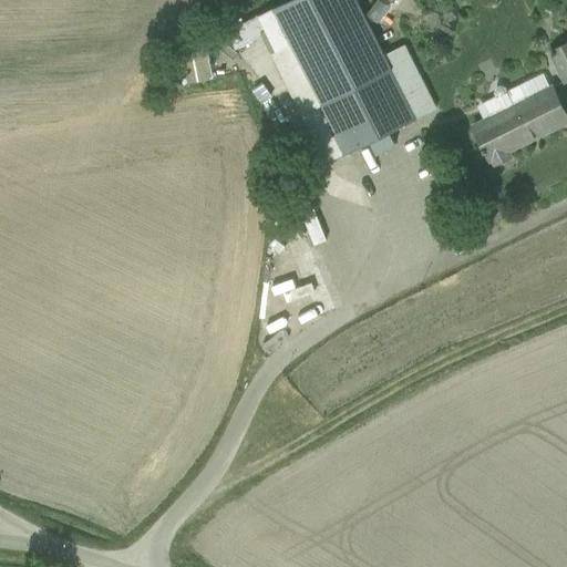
[(236,50),(264,37),(327,163),(435,109),(403,44),(382,55),(354,0),(289,0),(227,31),(236,50)]
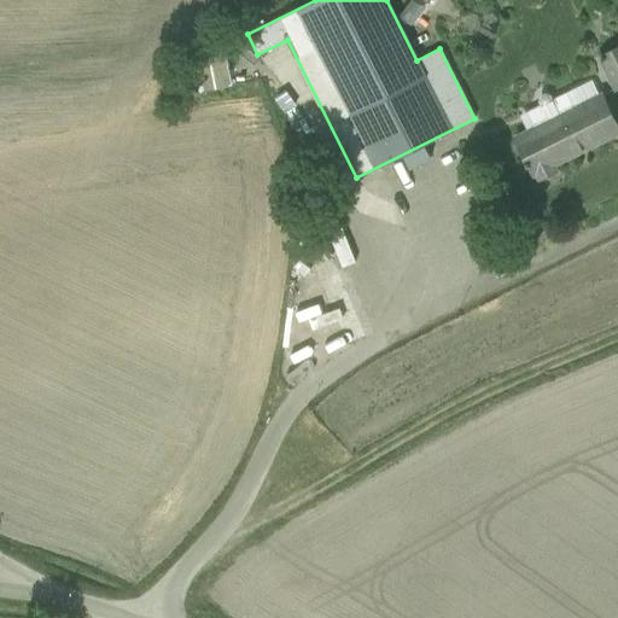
[(617,46),(599,57),(604,68),(614,89),(617,87),(617,46)]
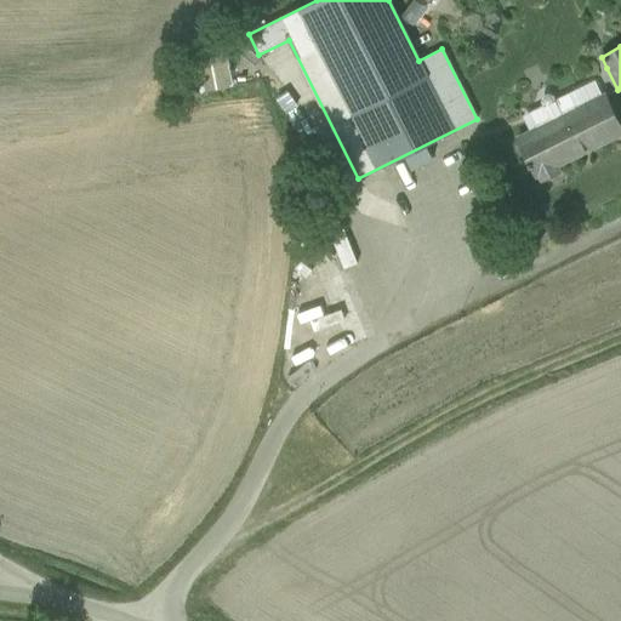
[(226,55),(193,61),(198,92),(232,87),(226,55)]
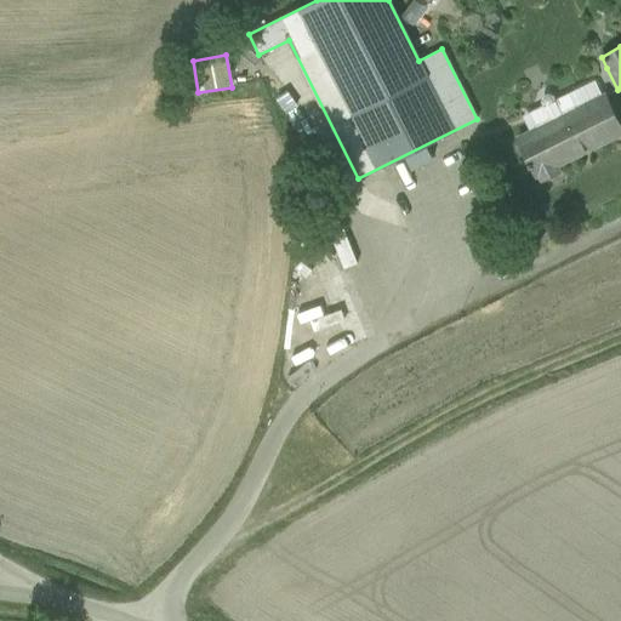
[(530,161),(527,163),(529,166),(531,165),(536,175),(620,132),(620,129),(603,93),(602,95),(593,80),(554,100),(552,95),(546,93),(541,97),(540,102),(541,106),(522,117),(529,130),(517,136),(530,161)]
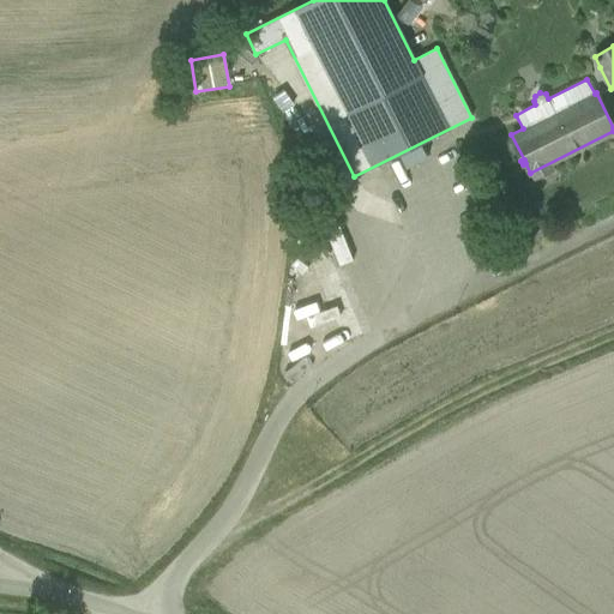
[(362,280),(353,257),(357,256),(344,226),(326,234),(339,265),(335,266),(344,288),(362,280)]
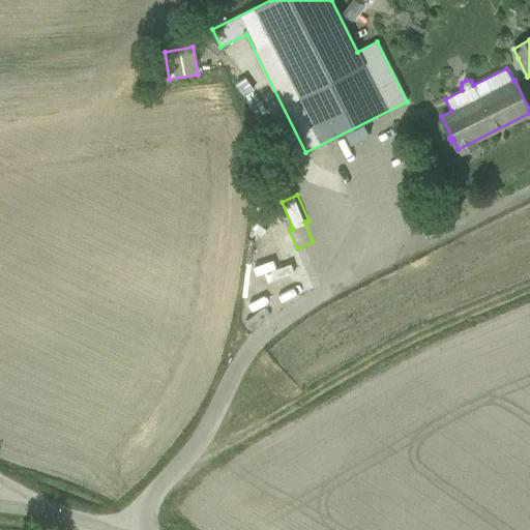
[(321,211),(326,230),(336,227),(330,208),(321,211)]
